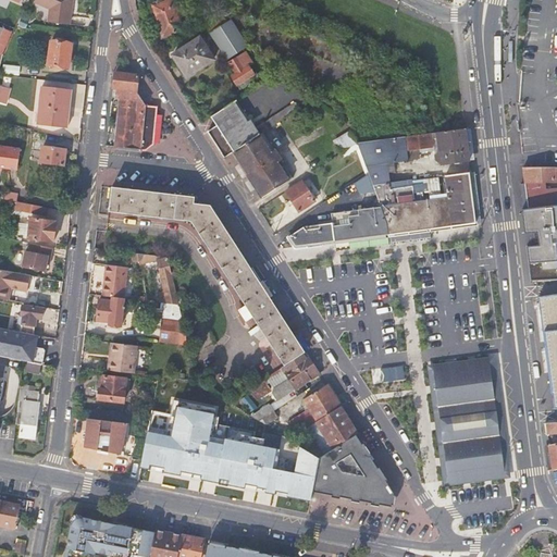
[(71,0),(38,0),(38,8),(49,9),(48,23),(69,25),(71,0)]
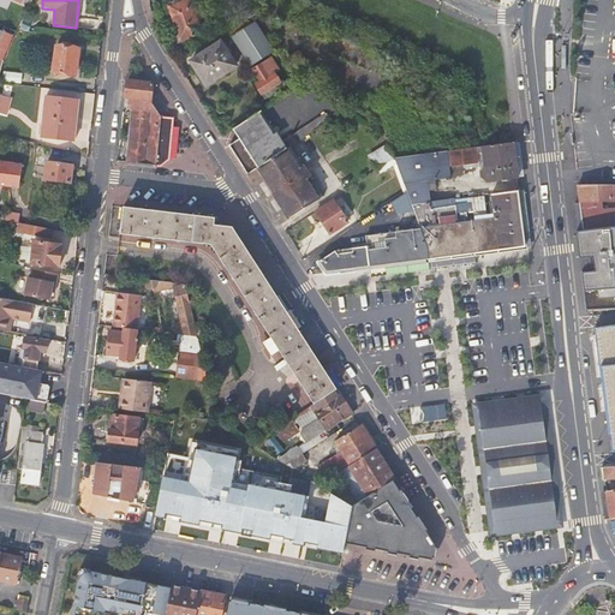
[(192,0),(178,0),(166,4),(179,43),(203,35),(192,0)]
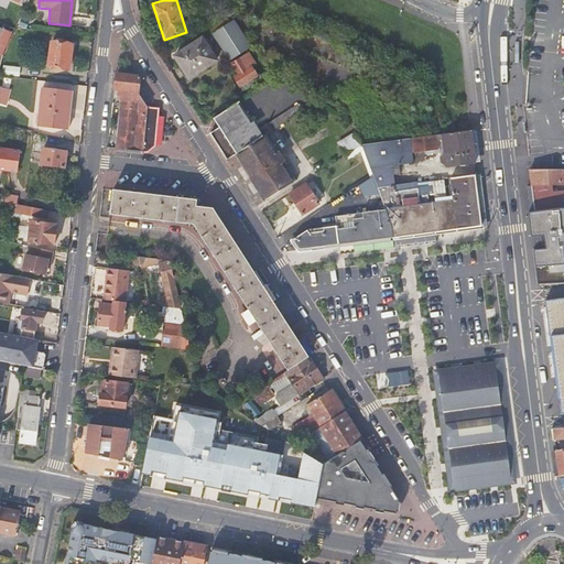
[(248,50),(224,13),(205,25),(212,35),(229,62),(248,50)]
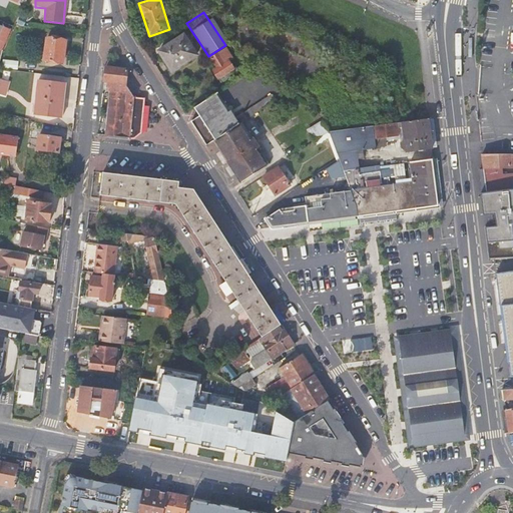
[(0,48),(3,50),(12,30),(0,25),(0,48)]
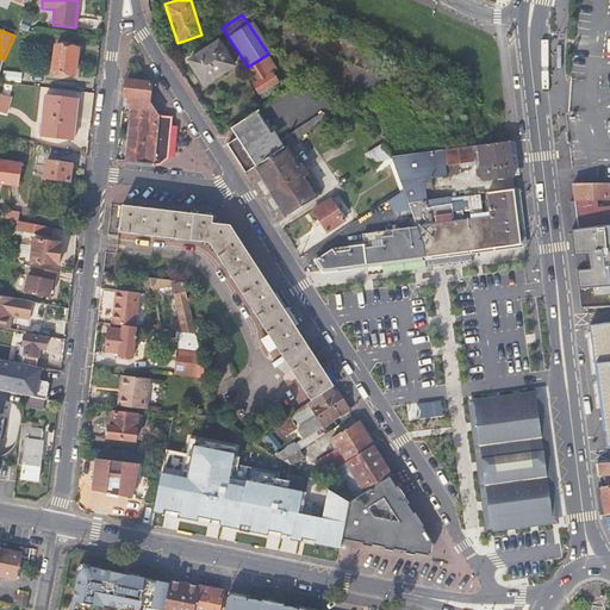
[(219,41),(188,61),(205,85),(235,64),(219,41)]
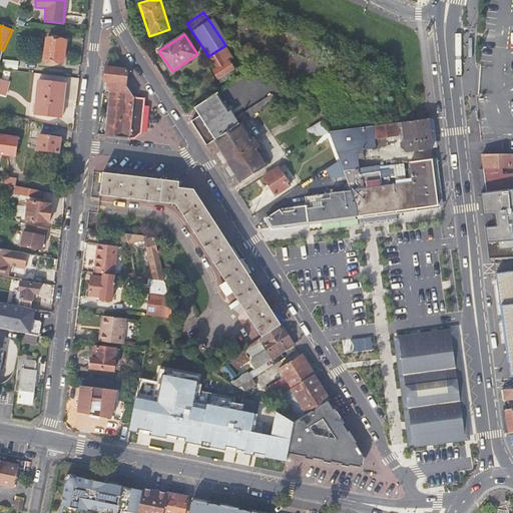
[(64,62),(66,41),(47,39),(44,60),(64,62)]
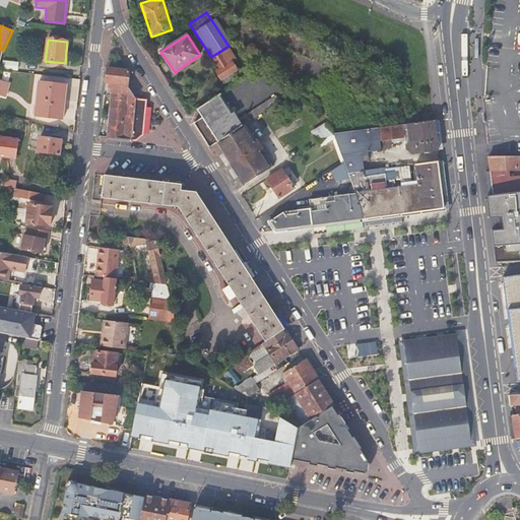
[(252,64),(255,59),(246,52),(242,49),(238,55),(252,64)]
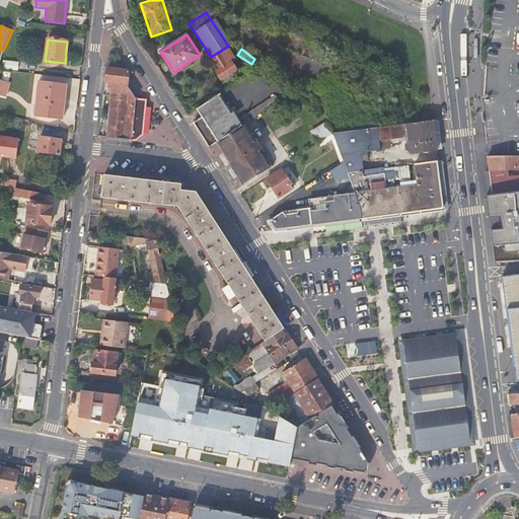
[(235,59),(228,50),(213,60),(218,69),(216,71),(224,83),(234,76),(234,75),(238,72),(231,62),(235,59)]
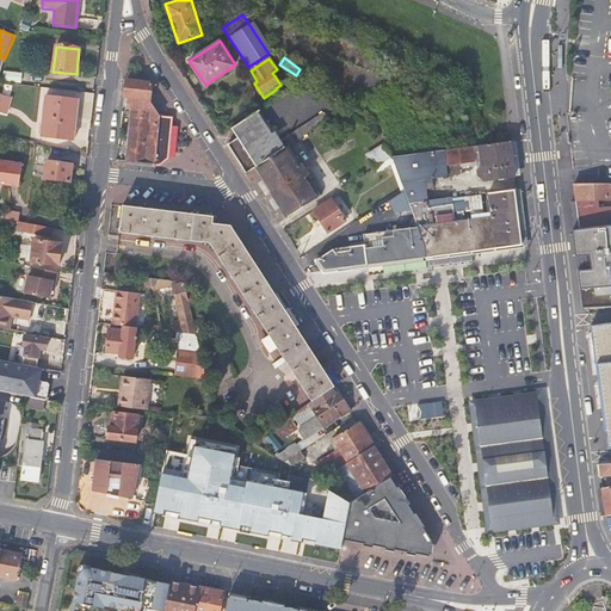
[(23,73),(4,71),(2,81),(22,84),(23,73)]
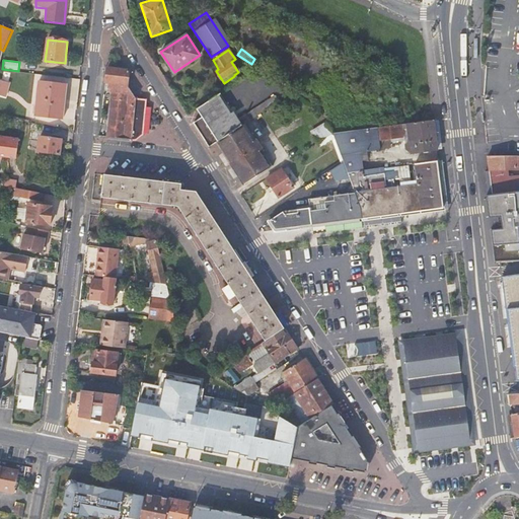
[(112,91),(105,137),(136,140),(143,134),(146,100),(136,99),(128,86),(129,70),(107,67),(106,76),(105,83),(109,83),(108,91),(112,91)]
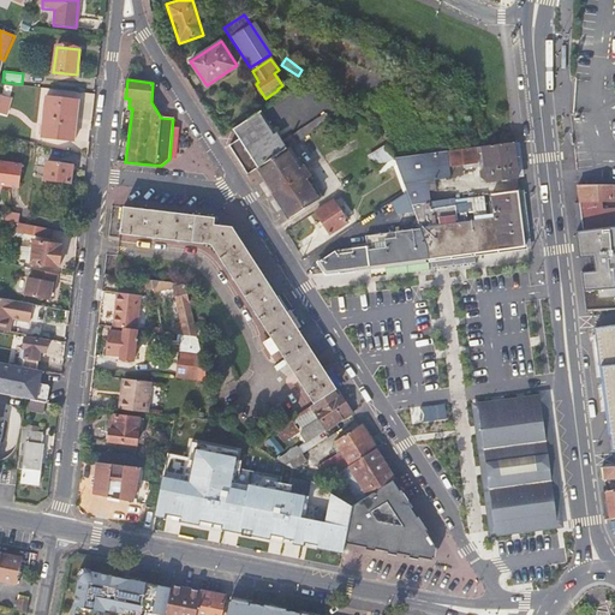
[(0,113),(7,115),(13,99),(0,95),(0,113)]
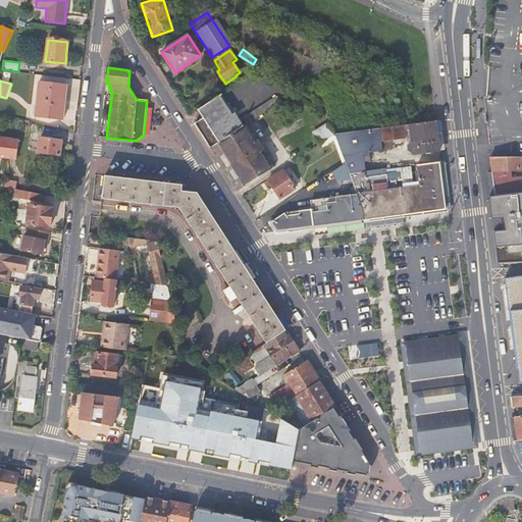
[(67,85),(38,81),(34,117),(64,120),(67,85)]
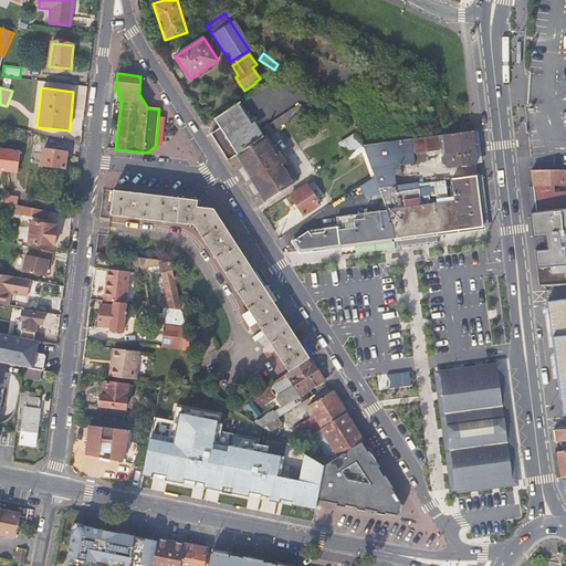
[(220,127),(211,133),(217,140),(229,160),(238,155),(266,135),(305,109),(301,103),(260,129),(254,122),(253,123),(240,102),(215,118),(220,127)]
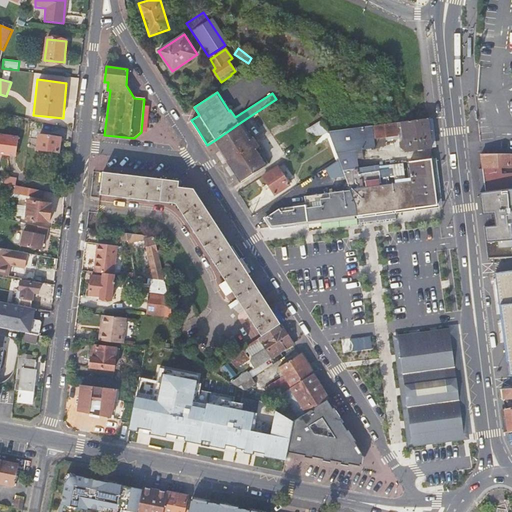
[(405,151),(432,147),(430,132),(428,118),(399,122),(328,131),(338,159),(343,170),(358,168),(356,155),(353,155),(352,149),(375,147),(374,139),(385,137),(399,136),(404,135),(404,141),(400,142),(400,146),(405,146),(405,151)]
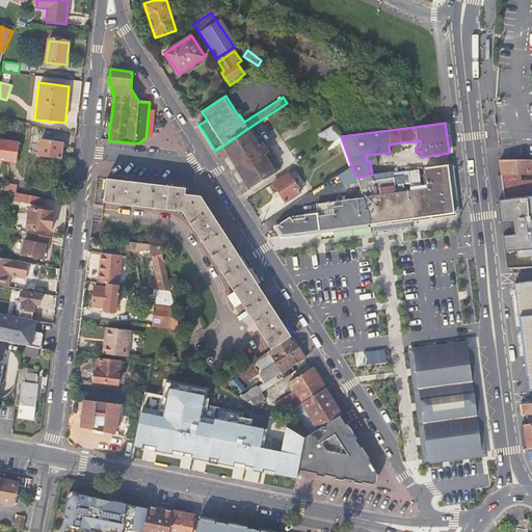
[(318,135),(323,141),(325,145),(341,136),(334,125),(318,135)]
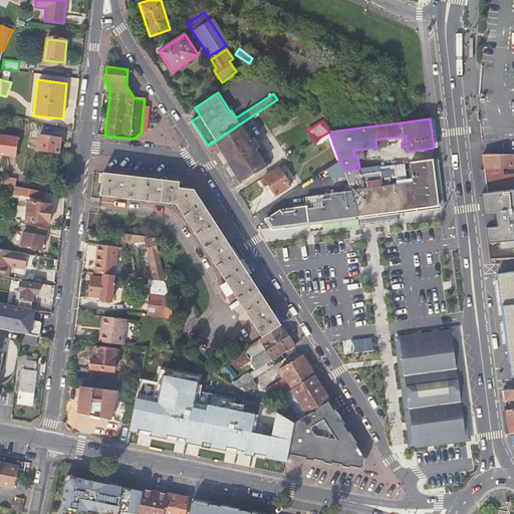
[(216,141),(243,182),(269,165),(242,122),(216,141)]
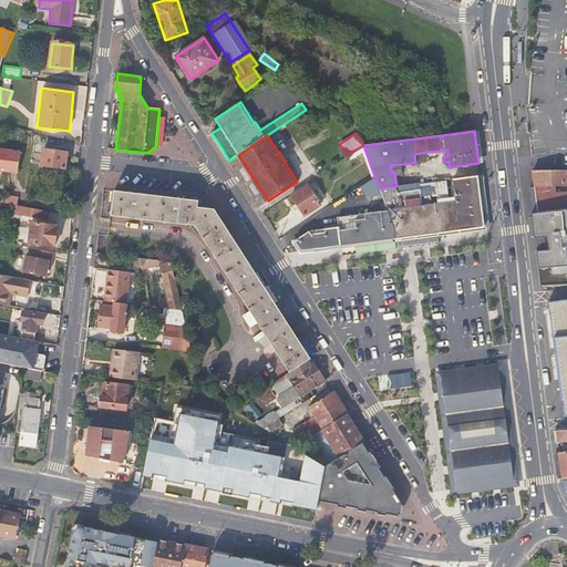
[(0,171),(18,174),(20,152),(0,148),(0,171)]
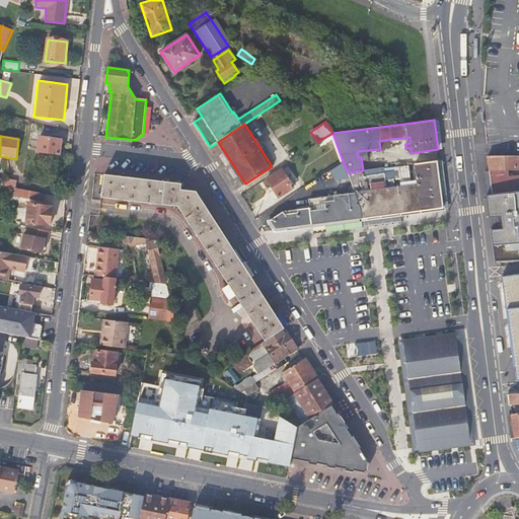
[(62,140),(40,137),(38,151),(61,154),(62,140)]
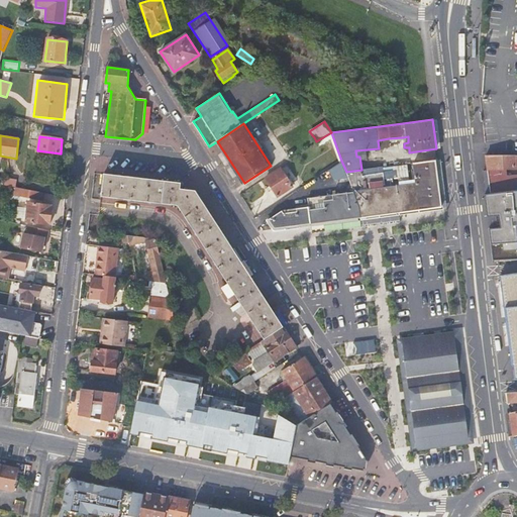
[(390,146),(389,138),(378,140),(379,148),(390,146)]
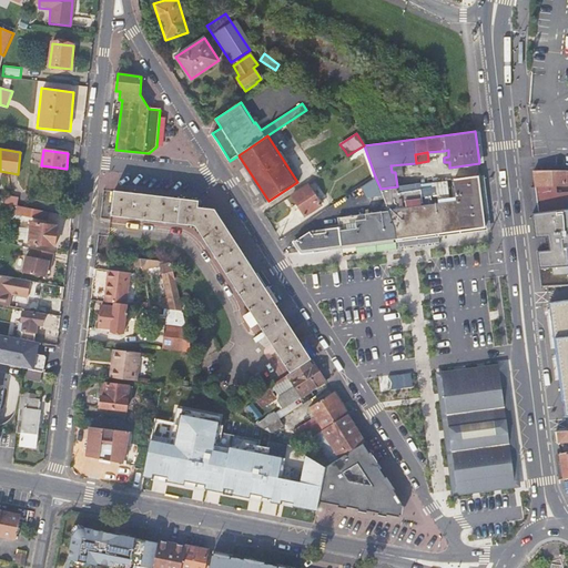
[(567,171),(535,171),(540,213),(567,209),(567,196),(558,198),(557,188),(567,186),(567,171)]
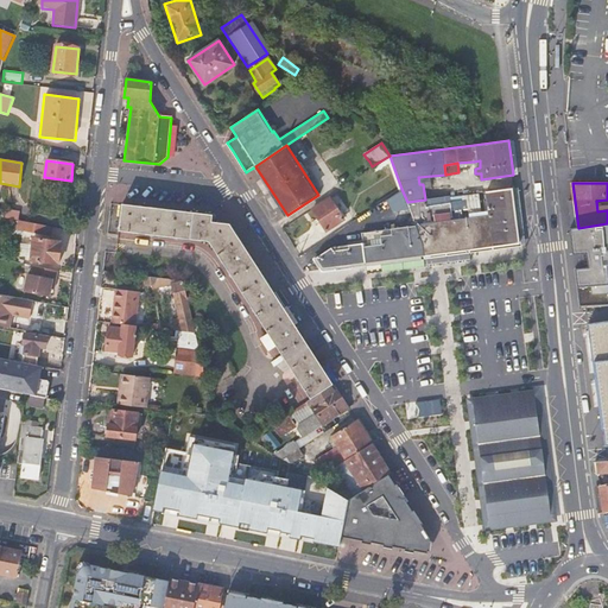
[(429,223),(416,226),(424,255),(521,244),(514,188),(486,191),(489,216),(429,223)]
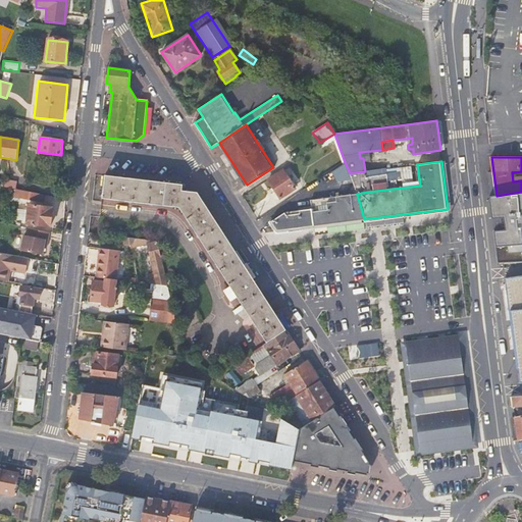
[(337,181),(351,178),(350,173),(345,162),(331,171),(337,181)]
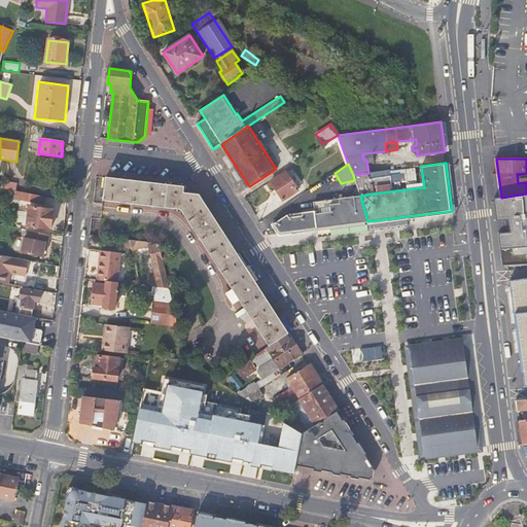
[(299,190),(285,171),(270,180),(283,201),(299,190)]
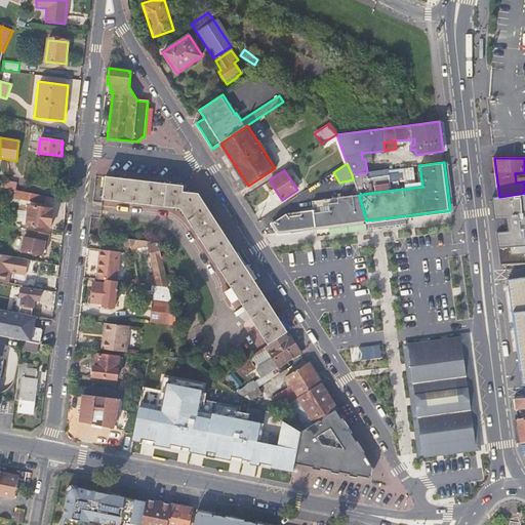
[(370,193),(367,172),(352,174),(353,179),(359,195),(370,193)]
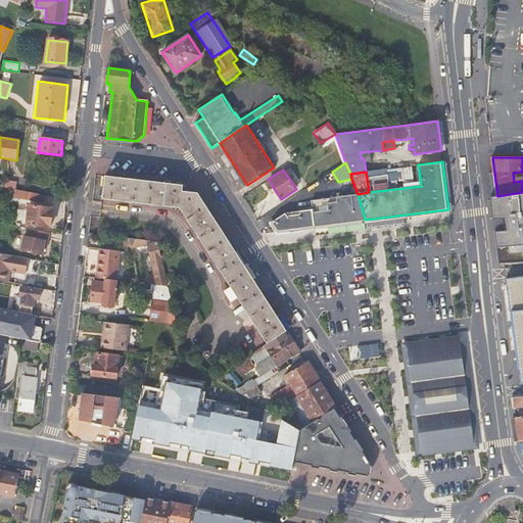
[(246,311),(267,343),(286,330),(279,320),(273,311),(265,297),(256,284),(246,269),(233,247),(218,225),(197,193),(182,191),(183,186),(105,177),(102,199),(180,209),(230,287),(225,291),(231,300),(237,296),(246,311)]
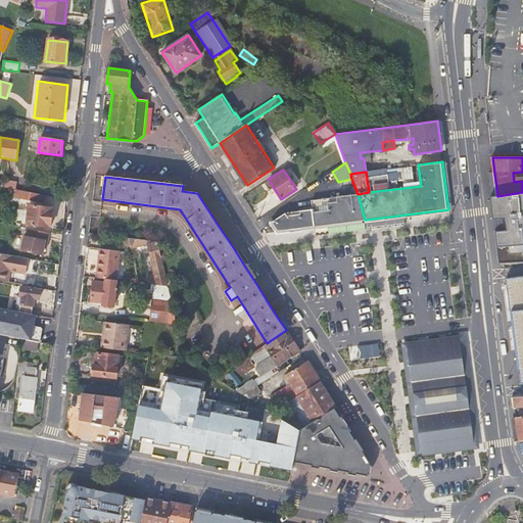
[(20,190),(16,190),(15,198),(43,203),(45,195),(34,193),(20,190)]
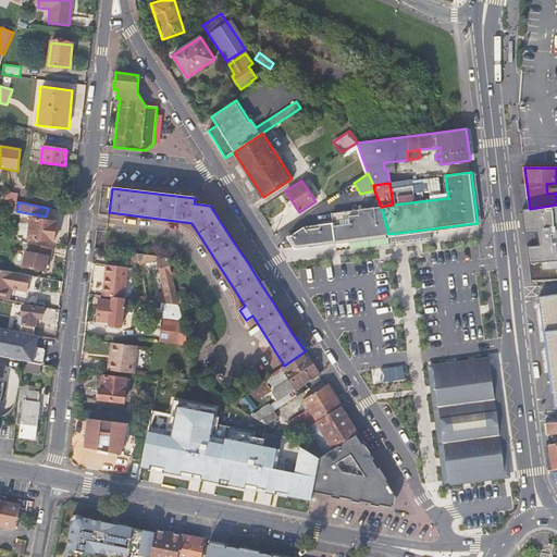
[(556,205),(530,209),(522,210),(524,234),(531,234),(530,247),(528,247),(527,247),(531,282),(537,282),(549,281),(556,280),(556,205)]
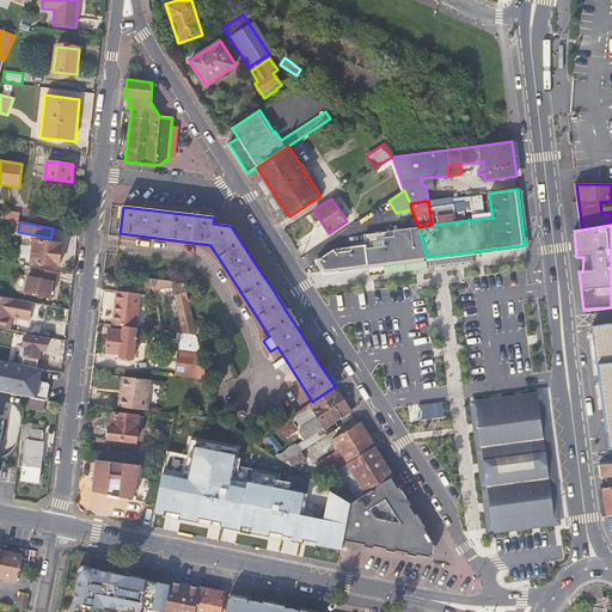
[(317,259),(324,270),(427,257),(418,227),(365,234),(366,245),(334,249),(317,259)]
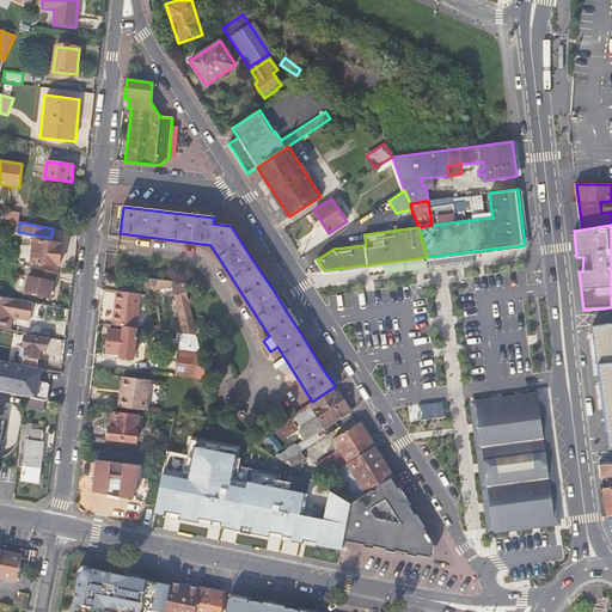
[(62,244),(34,240),(31,263),(60,265),(62,244)]
